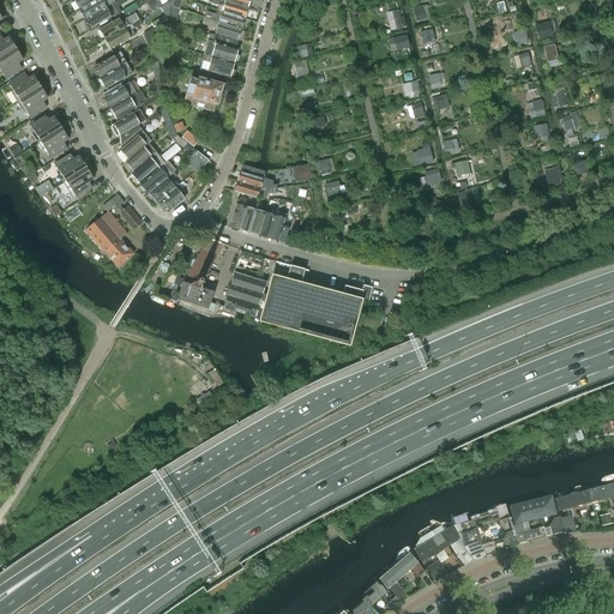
[(84,20),(110,4),(108,0),(95,0),(78,10),(84,20)]
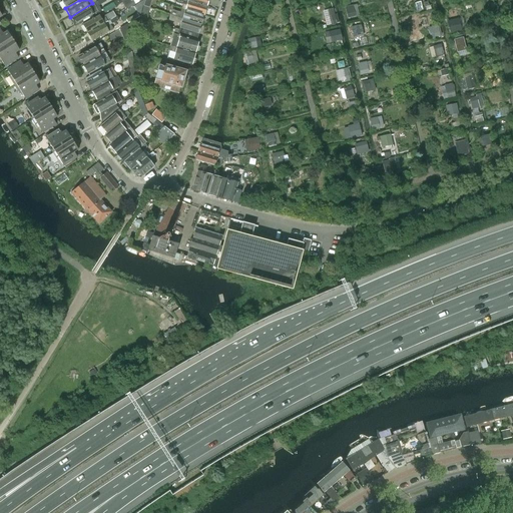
[(105,12),(114,6),(115,7),(122,3),(126,10),(141,0),(115,0),(112,2),(113,3),(103,9),(105,12)]
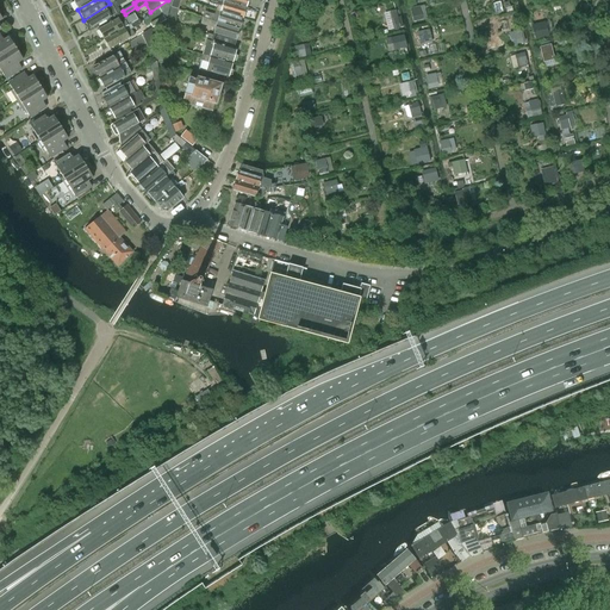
[(168,17),(170,8),(173,0),(172,0),(159,7),(163,16),(165,19),(168,17)]
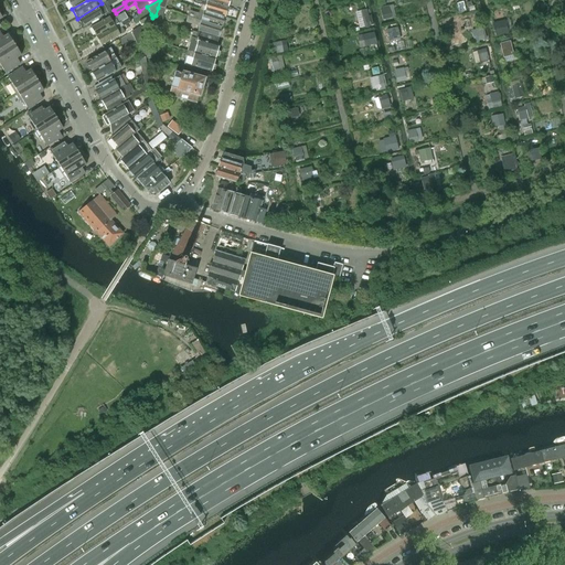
[(225,17),(227,8),(203,0),(198,0),(198,1),(201,2),(200,6),(204,7),(203,10),(225,17)]
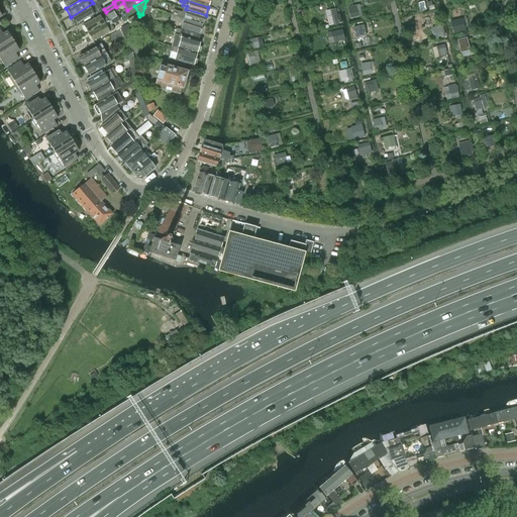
[(76,25),(94,14),(98,12),(96,7),(99,5),(97,1),(93,3),(71,17),(76,25)]
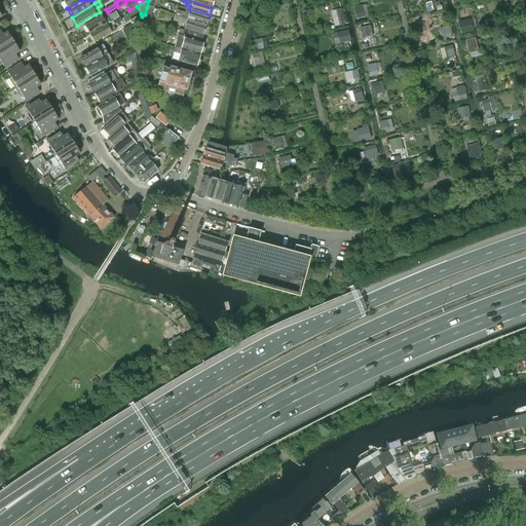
[(368,15),(365,4),(353,7),(355,19),(368,15)]
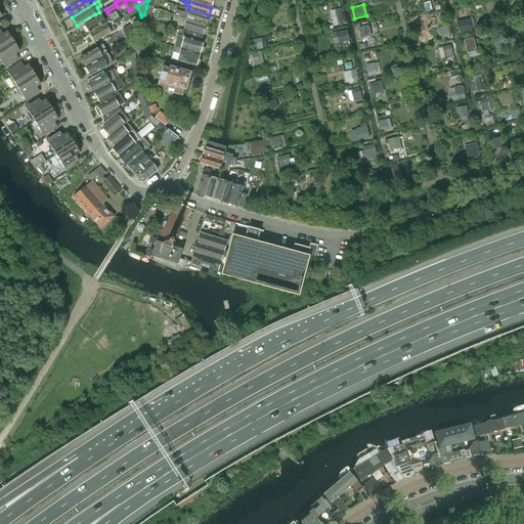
[(149,19),(153,9),(146,7),(144,14),(143,17),(149,19)]
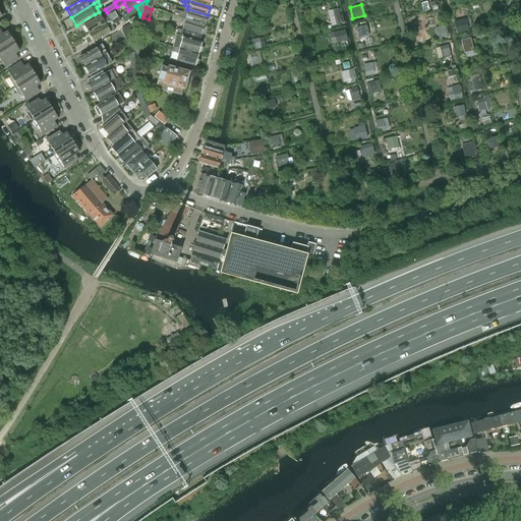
[(204,25),(208,15),(187,9),(186,14),(182,13),(182,12),(174,10),(172,15),(204,25)]
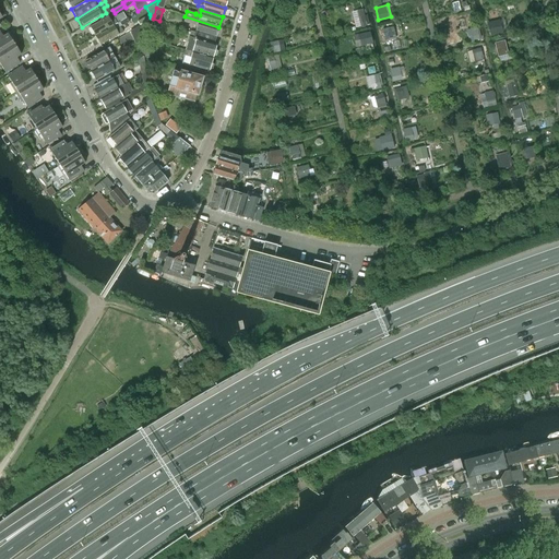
[(90,27),(95,36),(120,22),(126,19),(122,12),(114,18),(115,20),(110,22),(108,16),(90,27)]
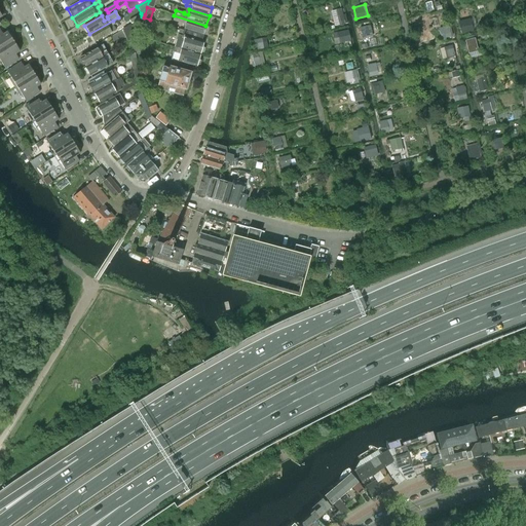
[(141,13),(128,21),(130,25),(143,17),(142,16),(141,13)]
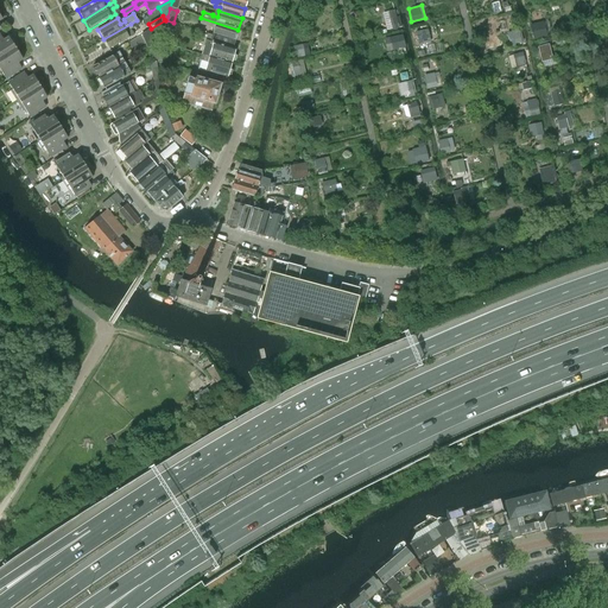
[(396,16),(388,17),(391,30),(398,29),(396,16)]
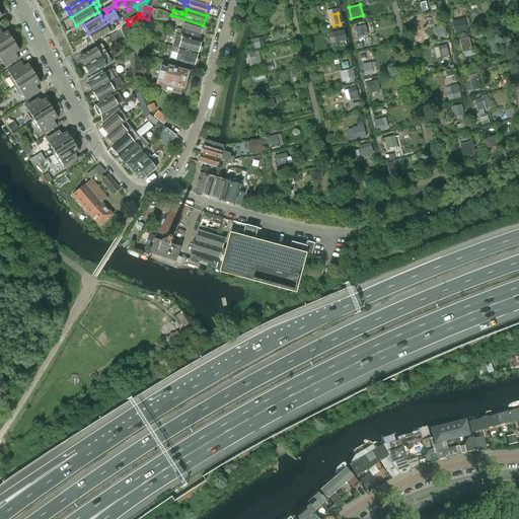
[(200,36),(203,25),(171,15),(170,20),(178,22),(182,24),(180,30),(200,36)]
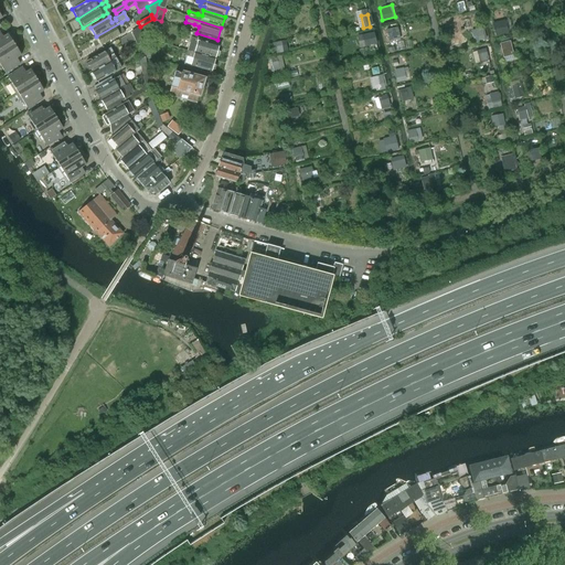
[(102,45),(125,33),(121,28),(131,22),(129,18),(127,19),(121,22),(96,36),(102,45)]
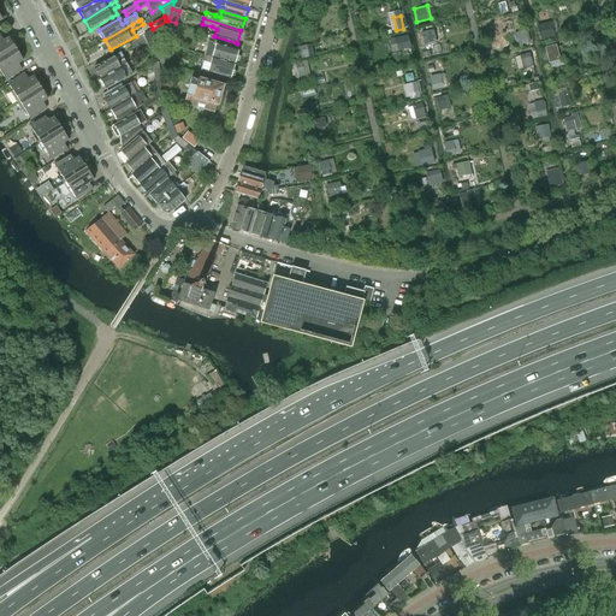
[(554,37),(550,22),(537,24),(540,41),(554,37)]
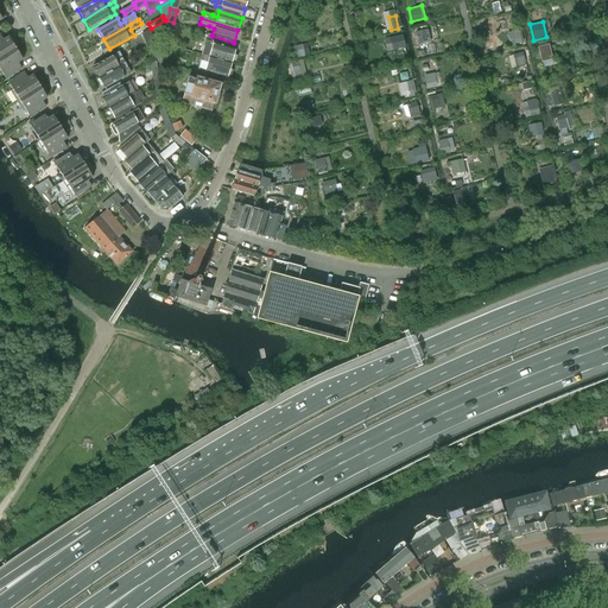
[(430,43),(428,29),(415,32),(418,45),(430,43)]
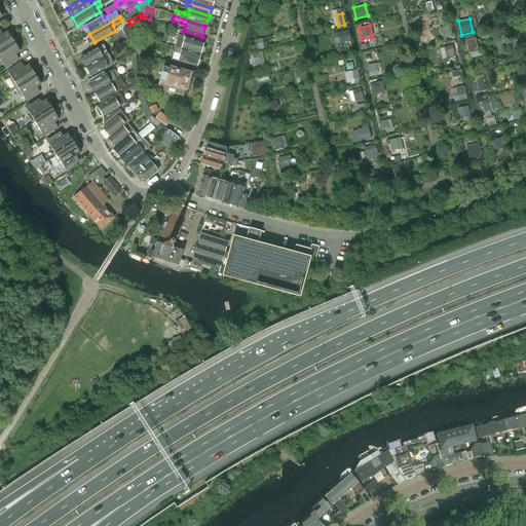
[(452,36),(449,25),(442,27),(438,28),(441,39),(452,36)]
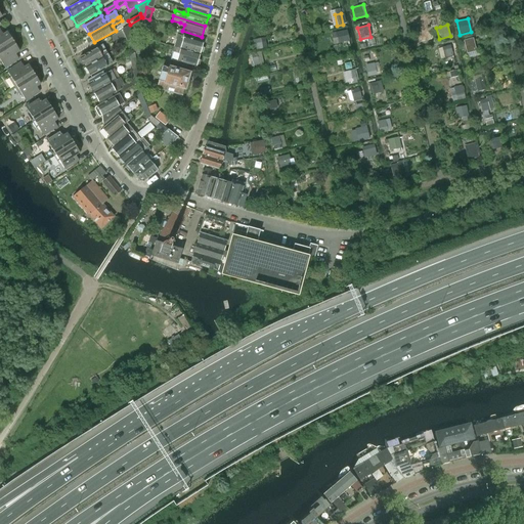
[(132,39),(130,32),(130,31),(129,26),(121,30),(126,42),(132,39)]
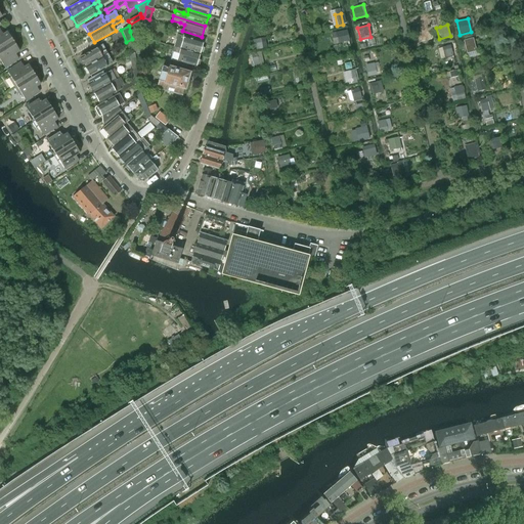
[(202,37),(182,31),(178,30),(177,35),(201,41),(202,37)]
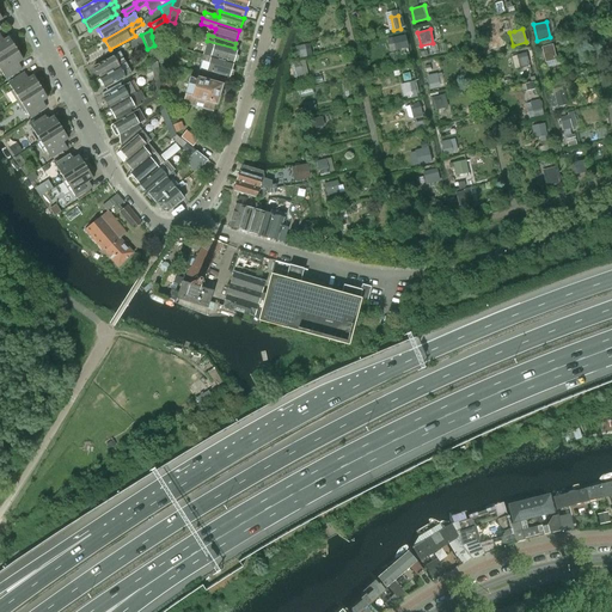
[(405,48),(402,35),(396,37),(398,49),(405,48)]
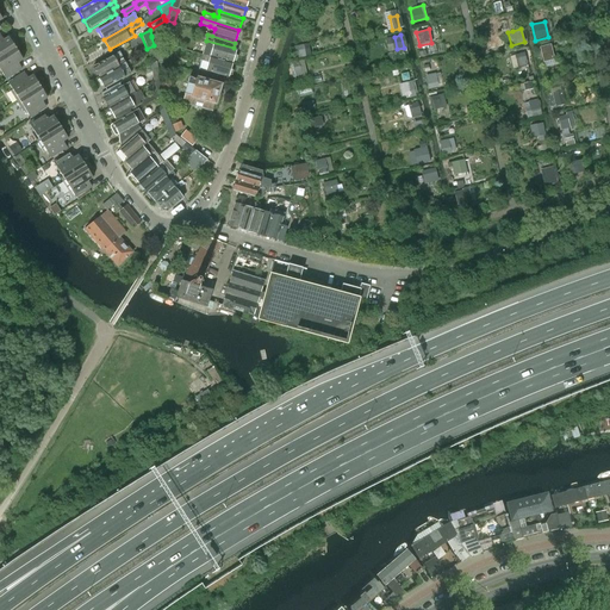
[(0,57),(16,49),(8,37),(0,42),(0,57)]
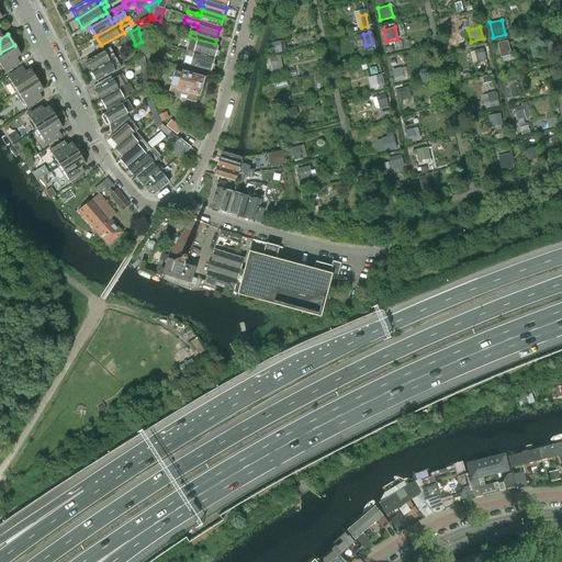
[(215,44),(190,37),(187,49),(213,58),(214,56),(217,56),(218,52),(215,49),(216,45),(215,44)]
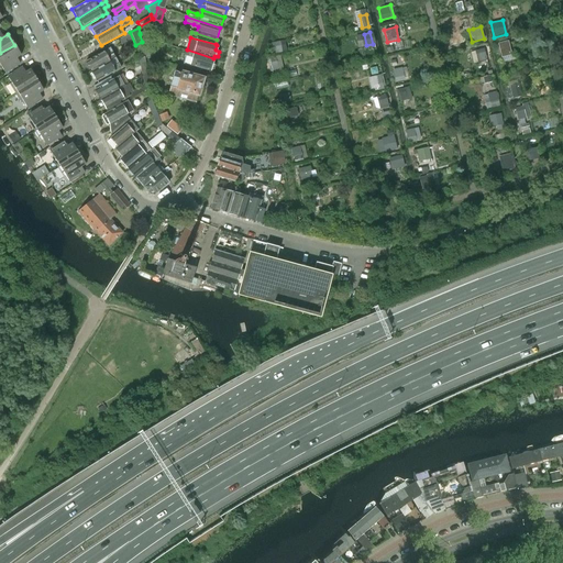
[(282,52),(279,41),(271,43),(273,54),(282,52)]
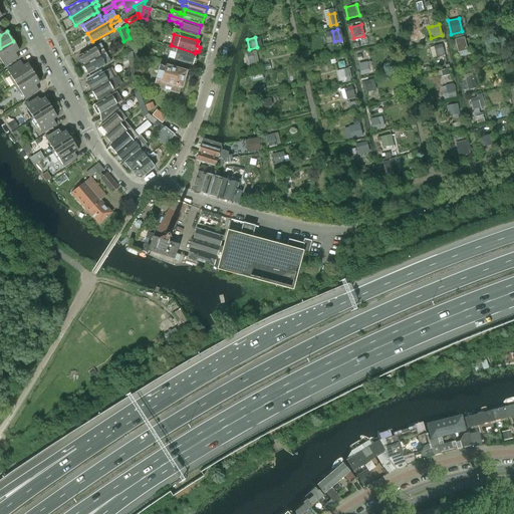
[(466,52),(463,37),(452,40),(454,50),(456,50),(457,54),(466,52)]
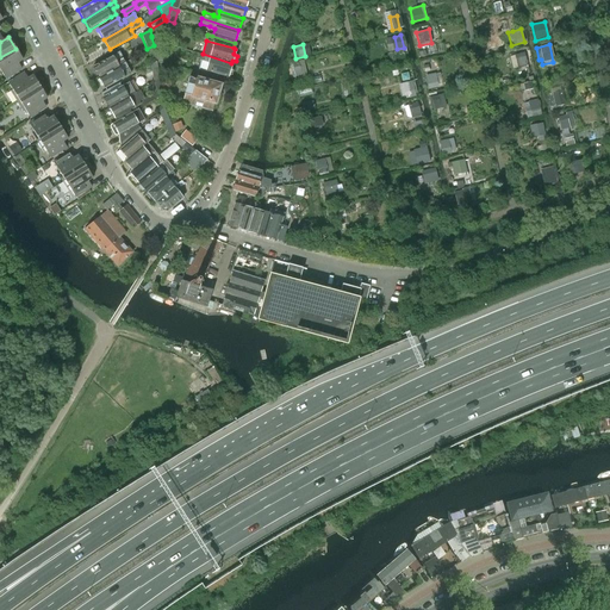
[(156,64),(154,51),(154,45),(147,49),(153,81),(159,79),(156,64)]
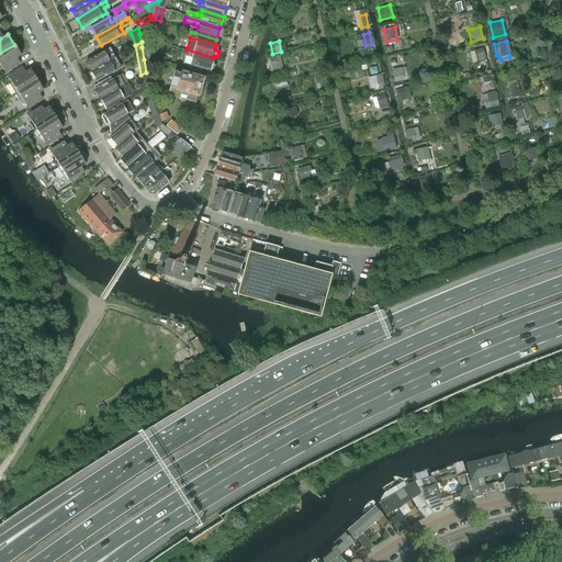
[(14,45),(0,53),(0,65),(4,72),(17,66),(13,59),(21,55),(14,45)]
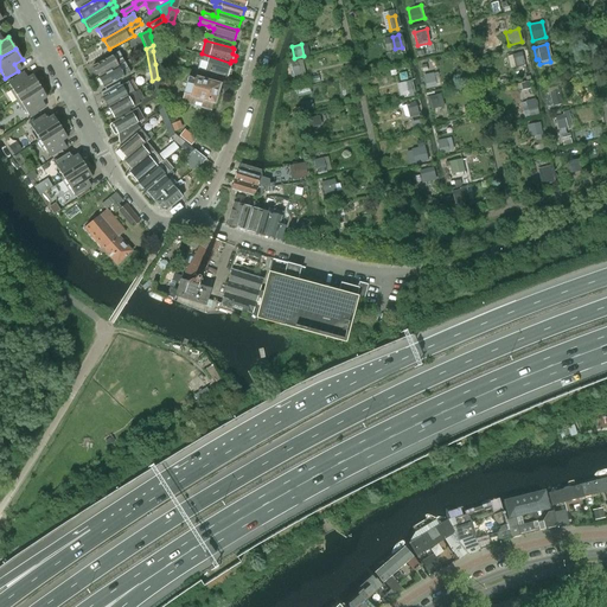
[(93,66),(98,77),(123,62),(117,51),(93,66)]
